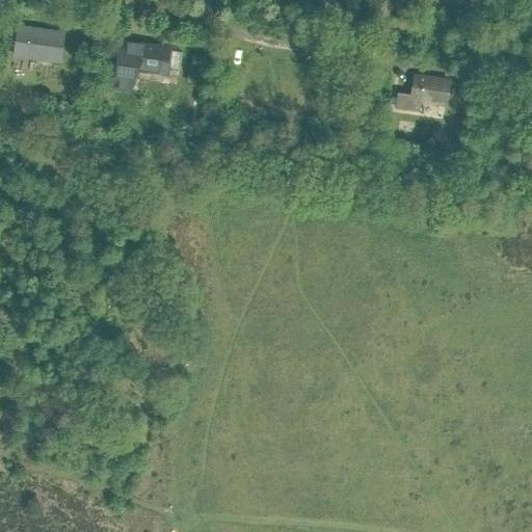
[(10,29),(8,43),(16,44),(14,57),(49,62),(53,32),(18,27),(18,30),(10,29)]
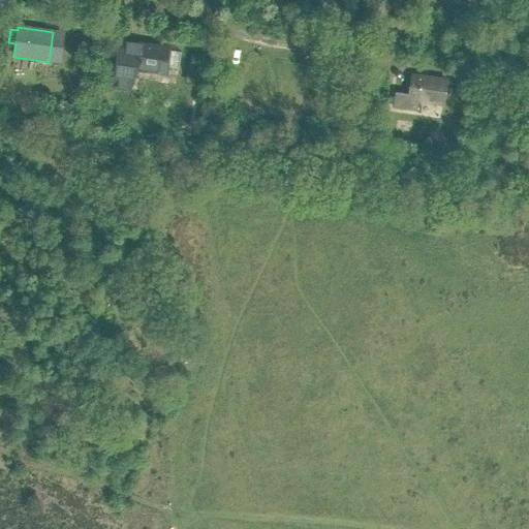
[(167,78),(172,48),(127,40),(118,51),(113,91),(131,93),(134,72),(167,78)]
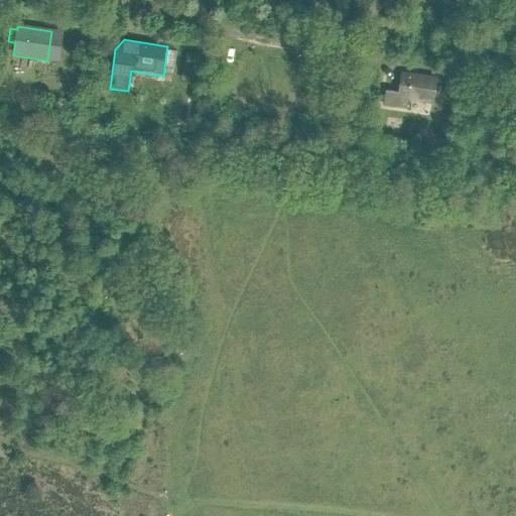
[(456,98),(460,74),(444,71),(442,79),(445,80),(442,95),(456,98)]
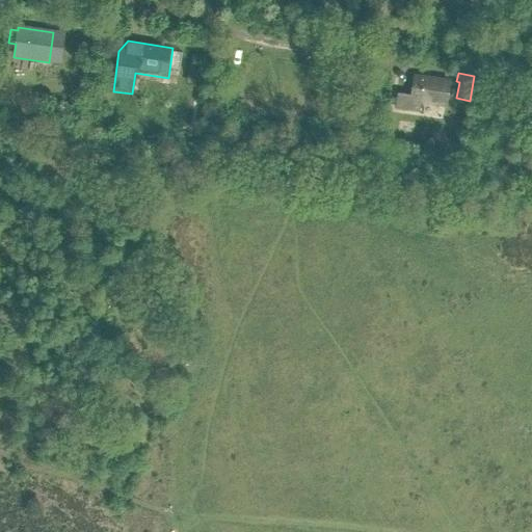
[(447,108),(451,80),(415,76),(411,96),(398,94),(396,110),(421,113),(422,105),(447,108)]
